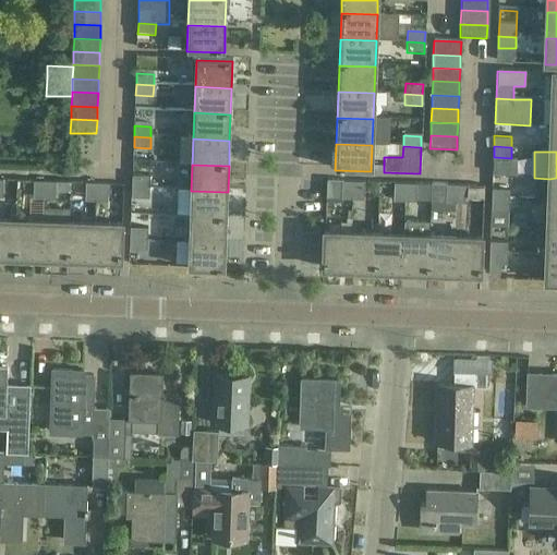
[(150,178),(133,178),(132,189),(149,189),(150,178)]
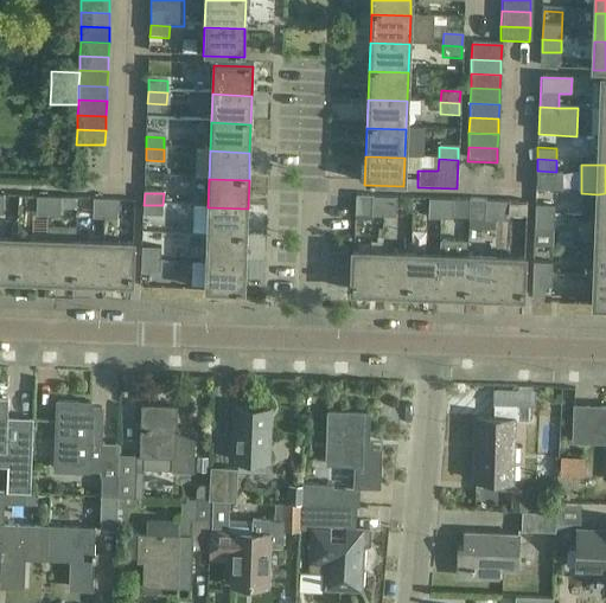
[(49,198),(37,198),(36,217),(48,217),(49,198)]
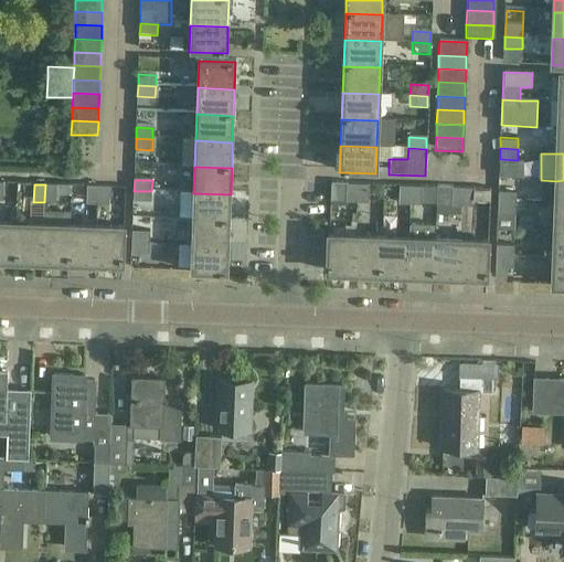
[(56,186),(45,184),(44,202),(55,203),(56,186)]
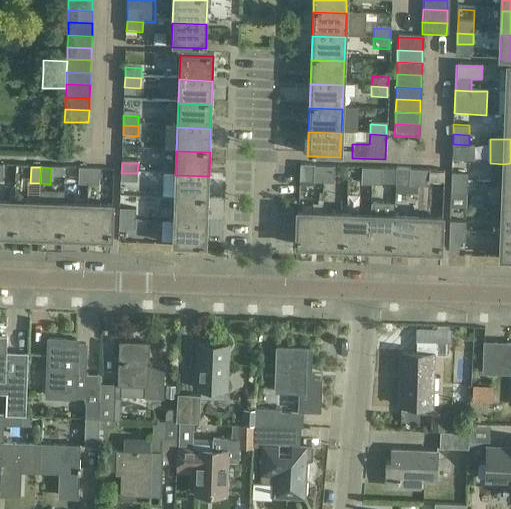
[(323,167),(313,167),(312,183),(322,183),(323,167)]
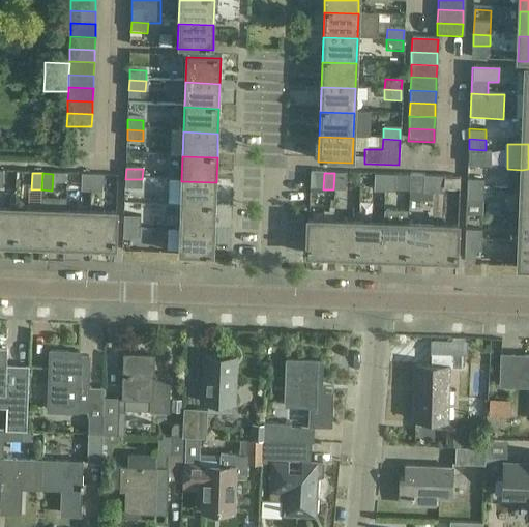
[(345,174),(334,173),(333,189),(344,191),(345,174)]
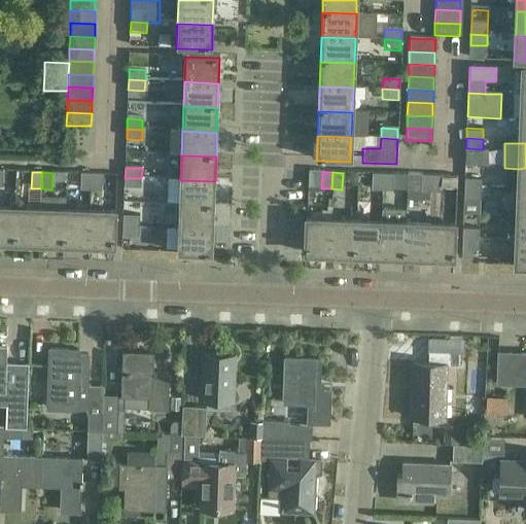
[(91,174),(80,173),(80,189),(91,190),(91,174)]
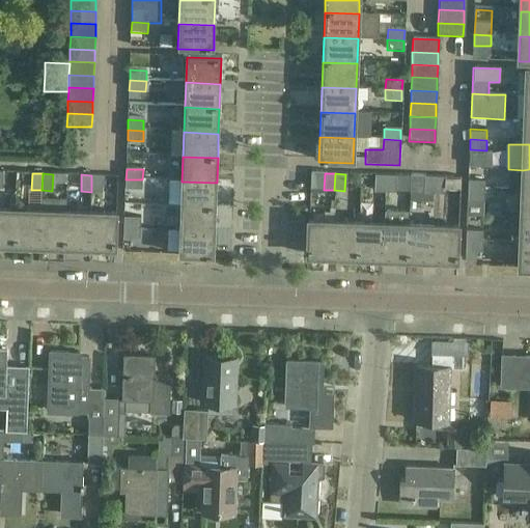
[(385,175),(373,174),(373,191),(385,192),(385,175)]
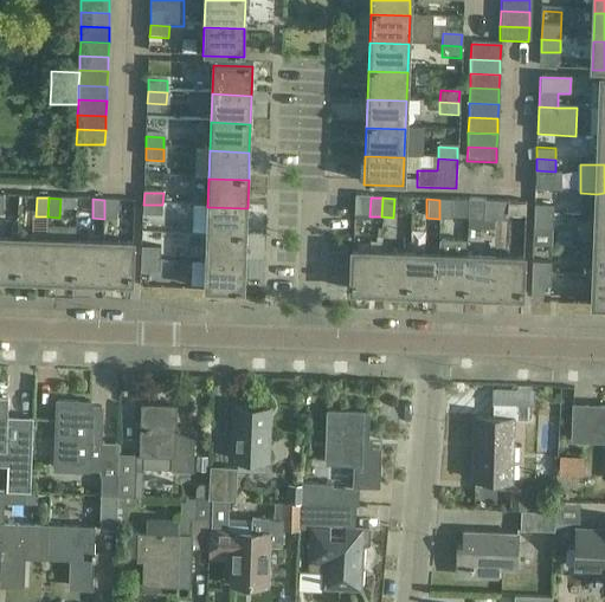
[(116,200),(104,200),(104,219),(116,219),(116,200)]
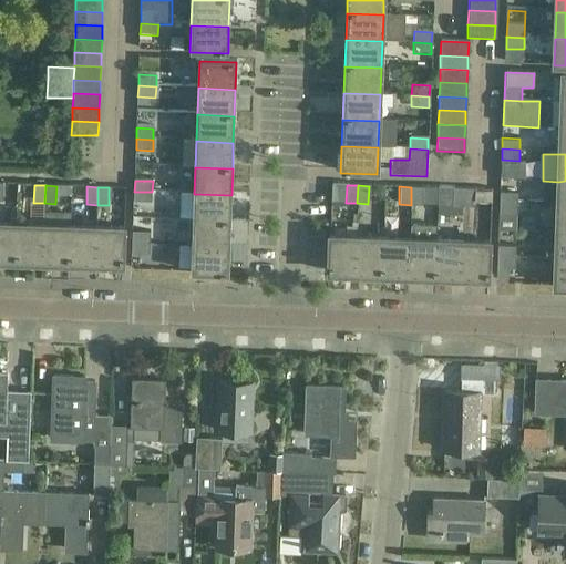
[(421,187),(411,187),(411,205),(421,205),(421,187)]
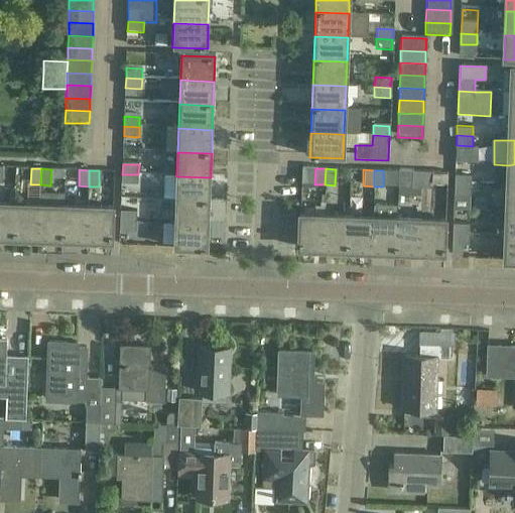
[(422,171),(412,170),(411,186),(422,187),(422,171)]
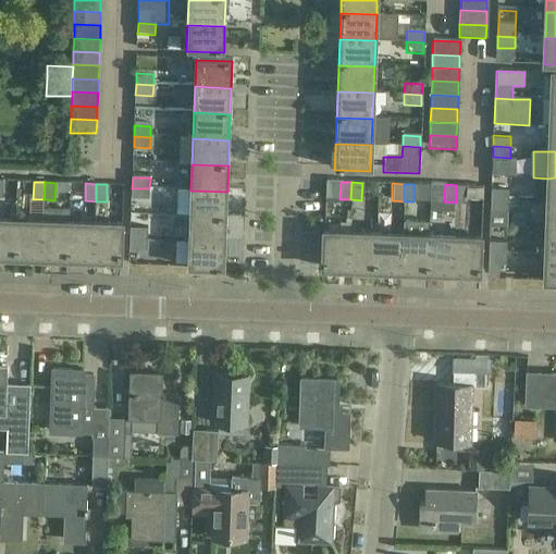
[(482,186),(456,185),(456,202),(466,202),(466,194),(482,195),(482,186)]
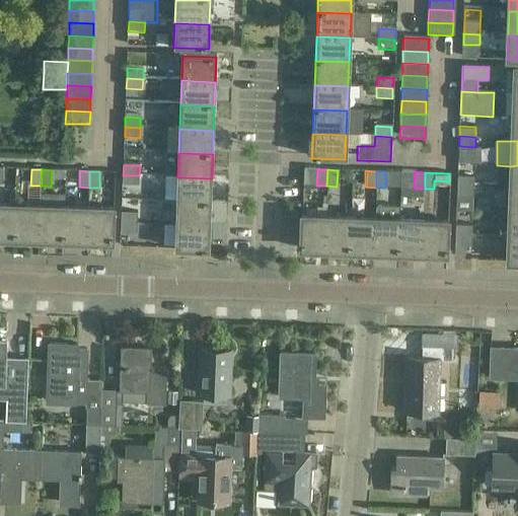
[(458,174),(457,185),(473,185),(474,174),(458,174)]
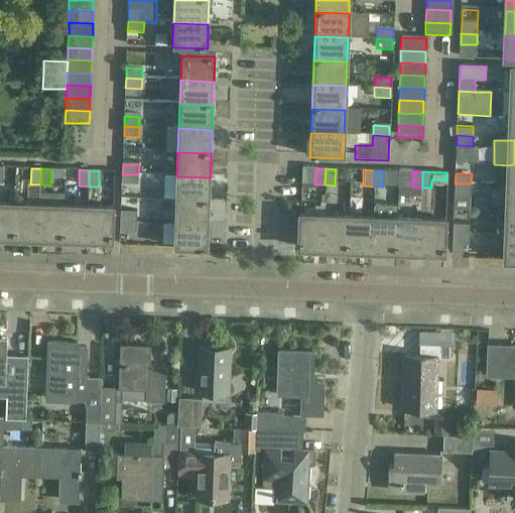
[(138,174),(122,174),(122,184),(138,184),(138,174)]
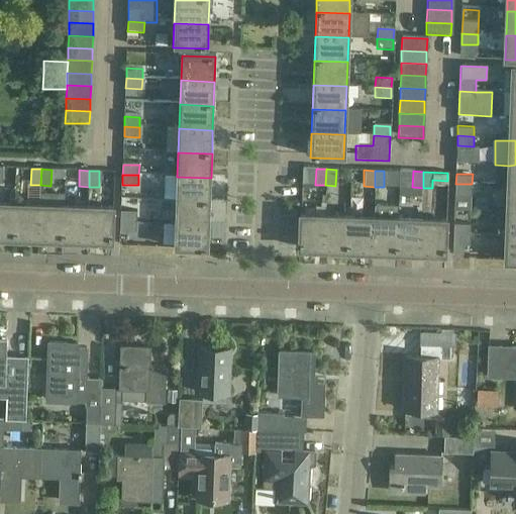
[(211,178),(177,177),(176,201),(210,202),(211,178)]
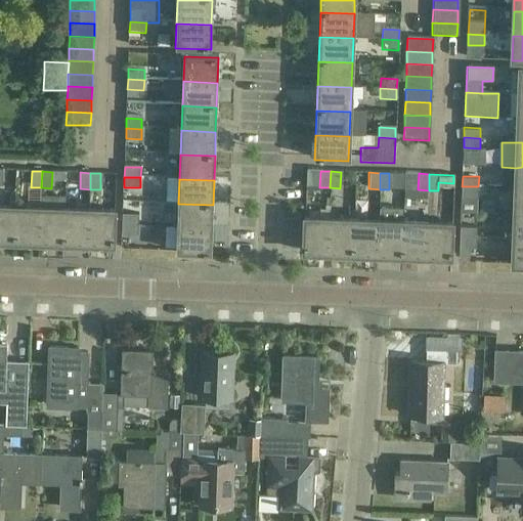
[(478,186),(462,186),(461,214),(477,215),(478,186)]
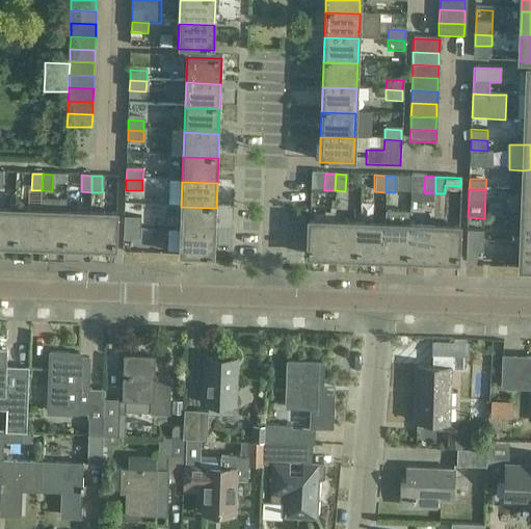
[(530,194),(523,195),(522,220),(530,219),(530,194)]
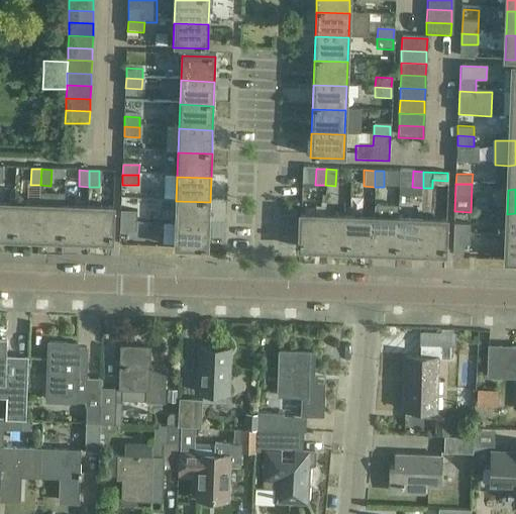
[(210,202),(176,201),(175,225),(209,226),(210,202)]
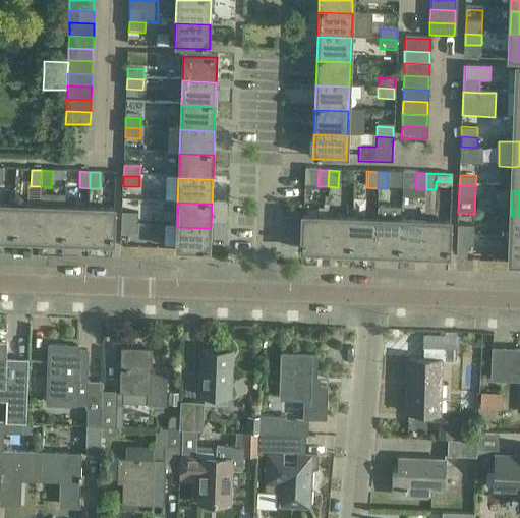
[(15,207),(0,206),(0,240),(14,241),(15,207)]
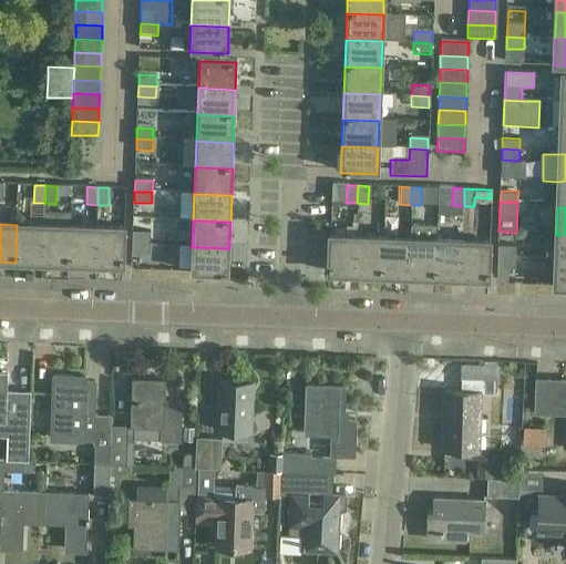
[(43,226),(17,225),(16,263),(42,264),(43,226)]
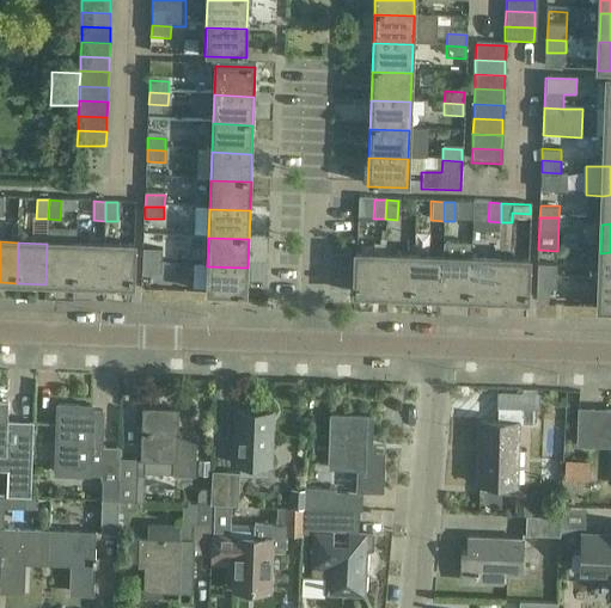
[(75,245),(47,244),(46,284),(74,286),(75,245)]
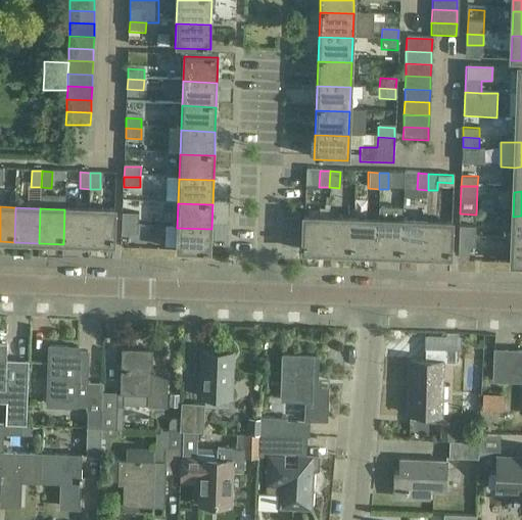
[(89,210),(64,209),(63,244),(88,245),(89,210)]
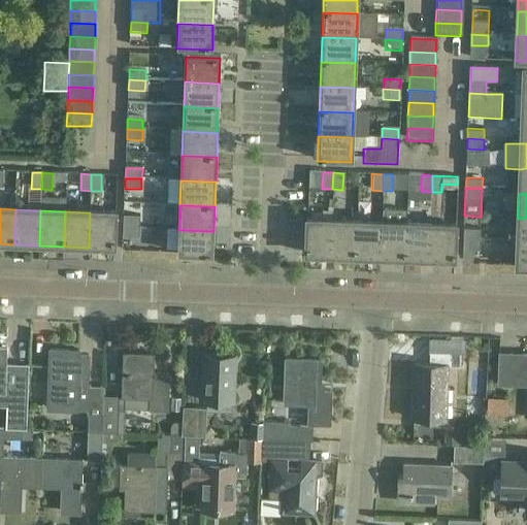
[(406,212),(383,211),(382,223),(381,223),(380,258),(404,259),(405,224),(406,212)]
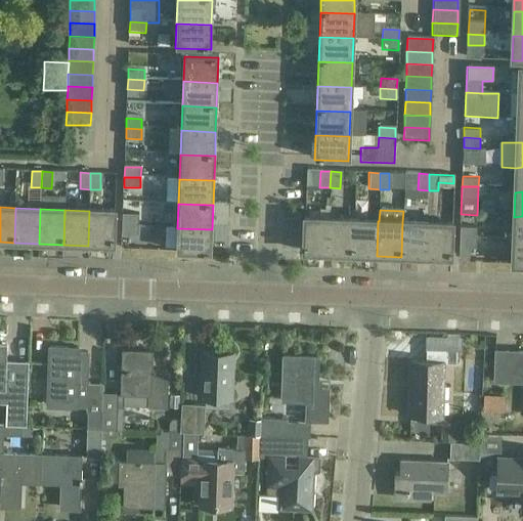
[(115,212),(89,211),(88,246),(113,246),(115,212)]
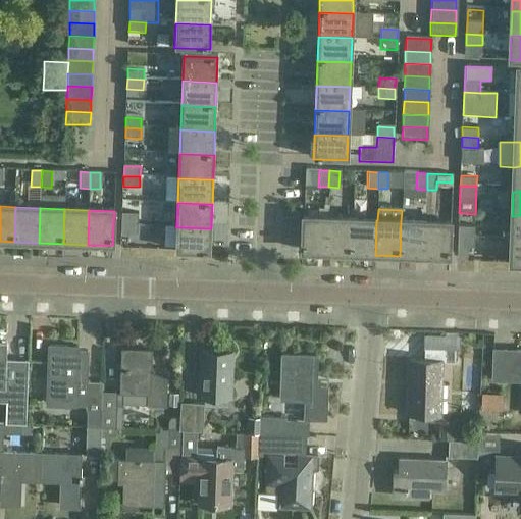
[(138,215),(121,214),(121,225),(138,225),(138,215)]
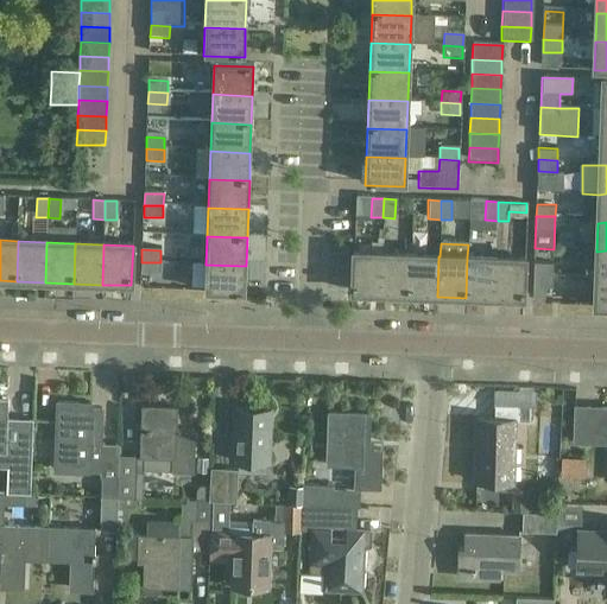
[(606,250),(596,252),(595,280),(606,280),(606,250)]
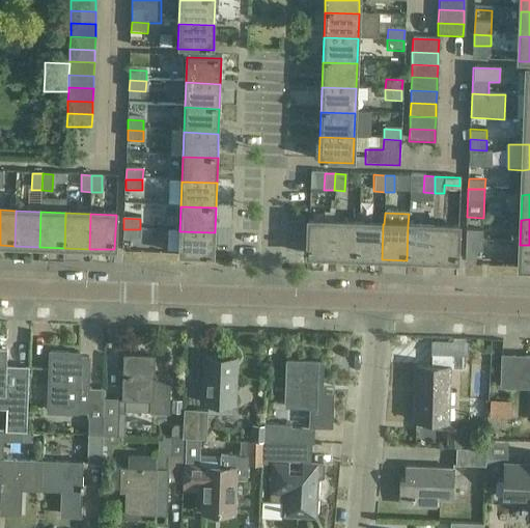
[(333,222),(308,222),(307,257),(332,258),(333,222)]
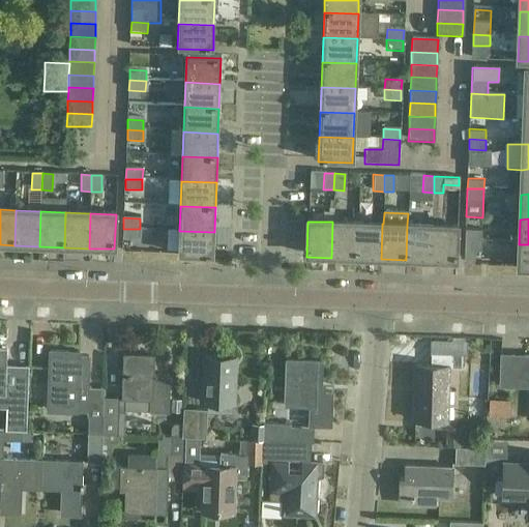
[(357,223),(332,222),(331,258),(356,258),(357,223)]
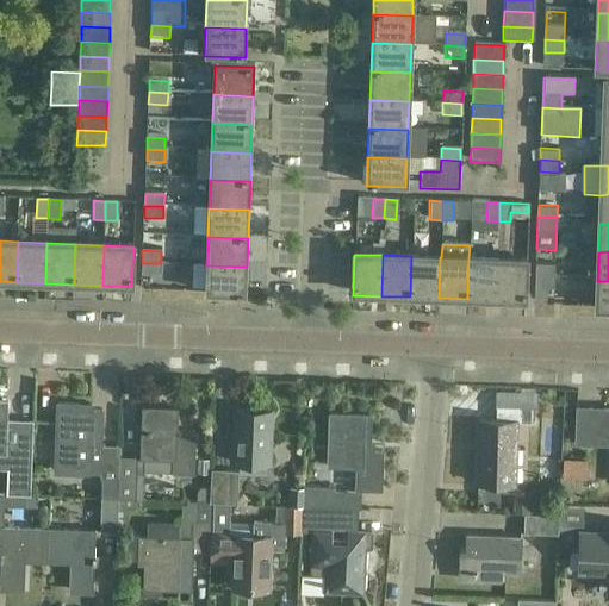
[(440,257),(411,256),(410,297),(439,298),(440,257)]
